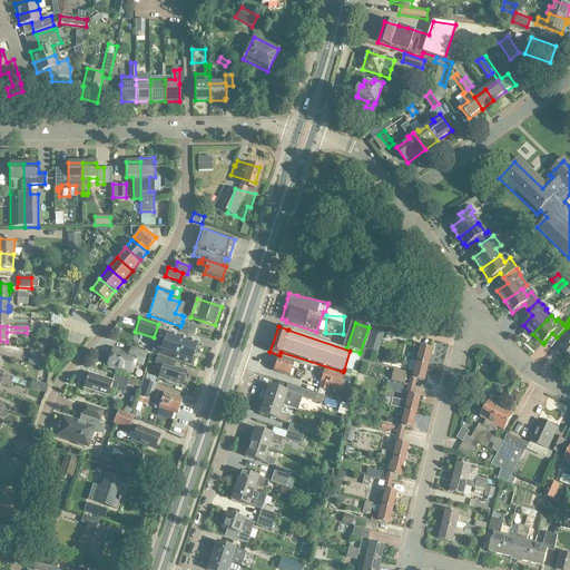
[(373,328),(366,350),(377,353),(384,332),(373,328)]
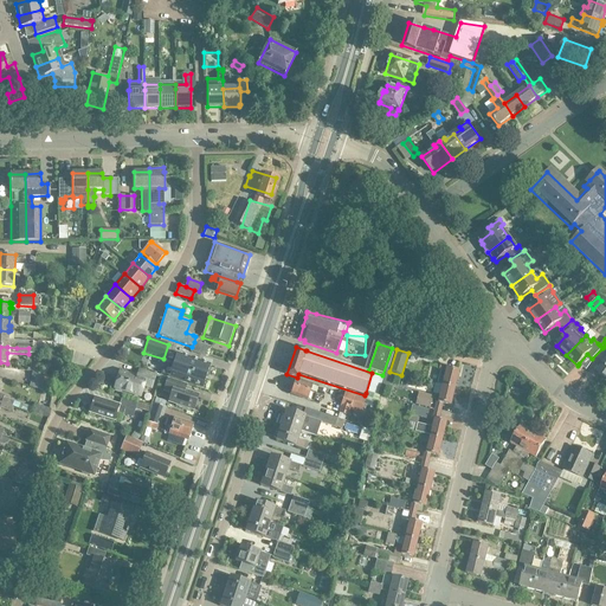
[(413,350),(408,355),(416,361),(420,355),(413,350)]
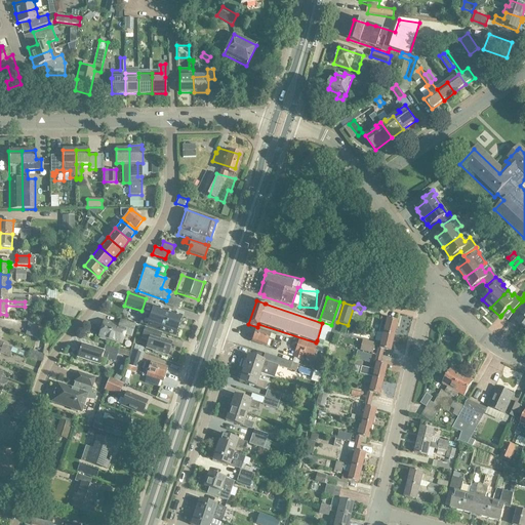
[(54,306),(42,306),(41,314),(53,315),(54,306)]
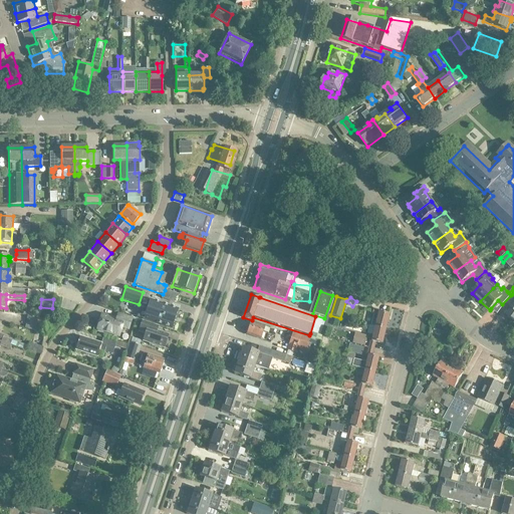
[(144,299),(138,317),(172,328),(177,316),(178,316),(179,312),(178,312),(179,310),(161,304),(161,305),(144,299)]
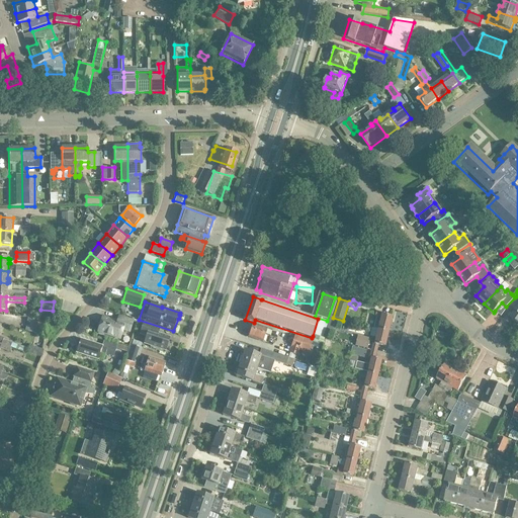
[(378,329),(389,331),(392,317),(381,315),(382,314),(376,312),(374,318),(380,319),(378,329)]
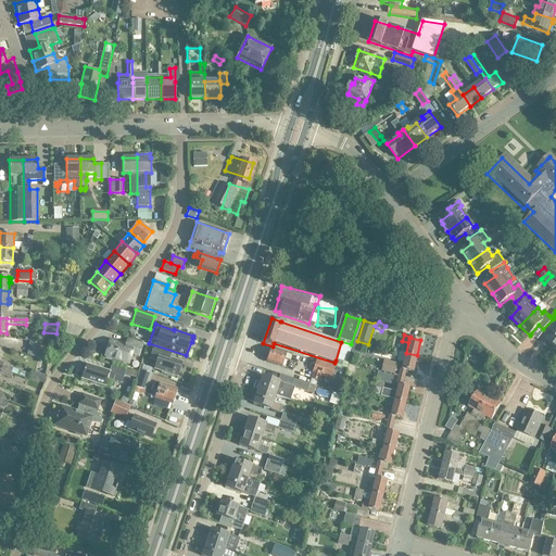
[(29,348),(38,351),(48,353),(49,354),(51,346),(41,344),(41,342),(30,340),(28,348),(29,348)]
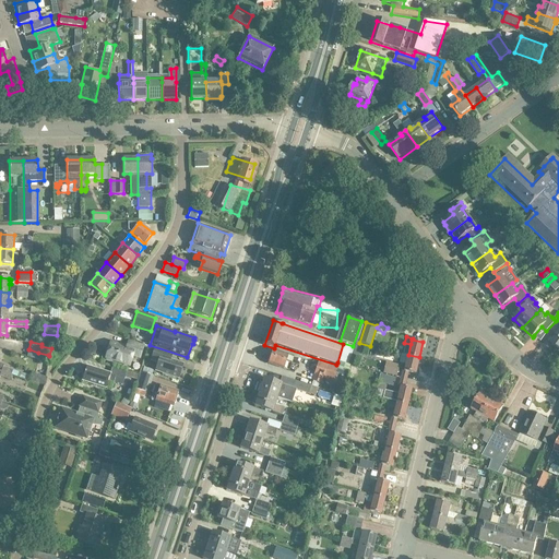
[(111,343),(106,358),(130,366),(133,356),(140,358),(144,346),(129,342),(128,348),(111,343)]
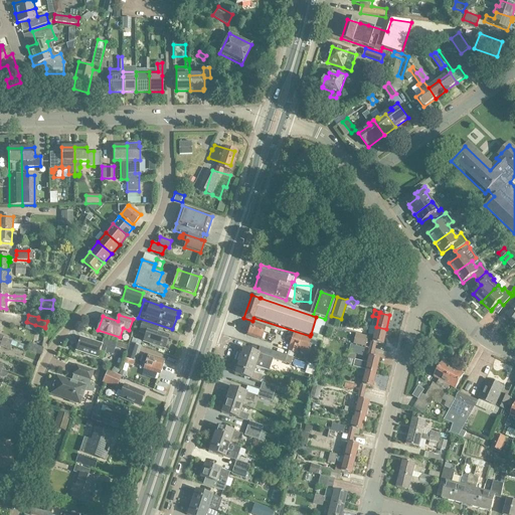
[(326,320),(321,336),(328,338),(331,325),(335,326),(337,318),(327,316),(326,320)]
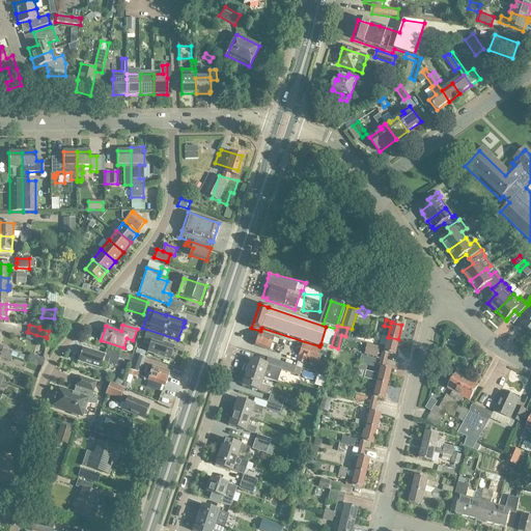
[(326,327),(320,344),(327,346),(328,345),(331,346),(336,330),(326,327)]
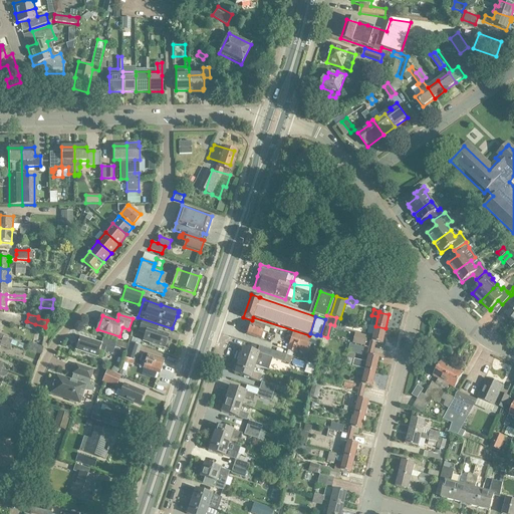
[(35,324),(27,321),(25,327),(34,330),(35,324)]
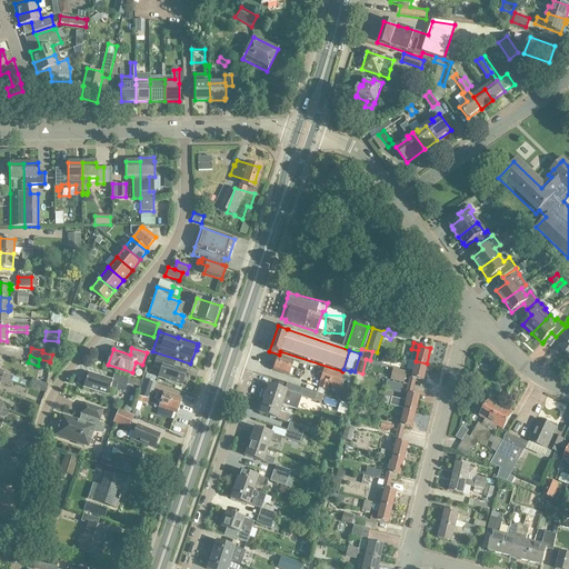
[(158,356),(153,367),(161,370),(159,377),(166,379),(166,381),(172,383),(172,381),(182,385),(187,372),(173,368),(176,361),(158,356)]
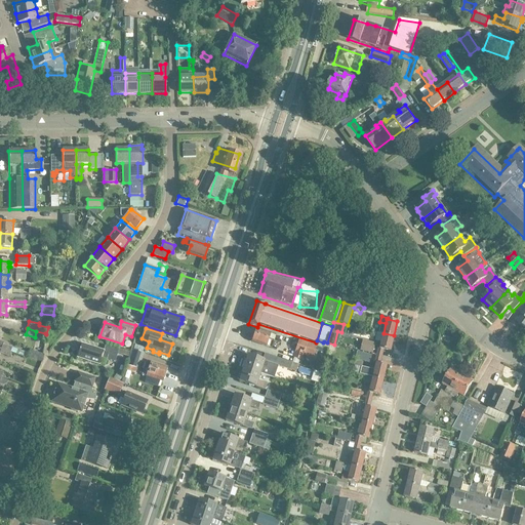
[(256,328),(252,341),(267,347),(269,339),(274,341),(275,335),(271,334),(271,333),(256,328)]
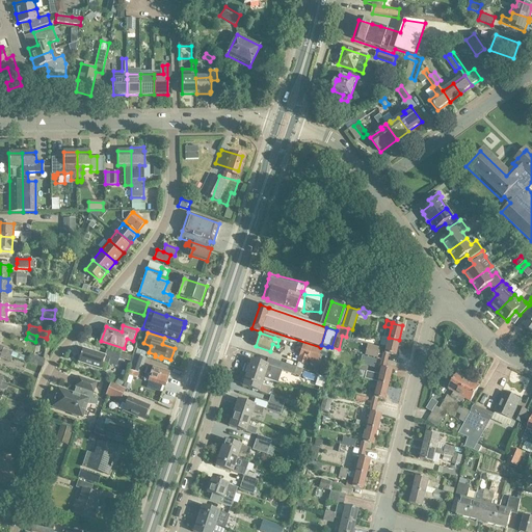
[(46,338),(36,336),(35,342),(44,345),(46,338)]
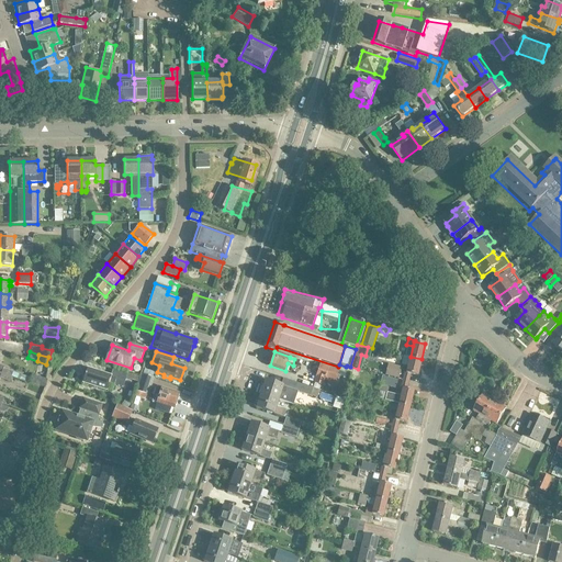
[(422,359),(411,357),(406,373),(404,372),(403,379),(409,381),(411,374),(417,375),(422,359)]
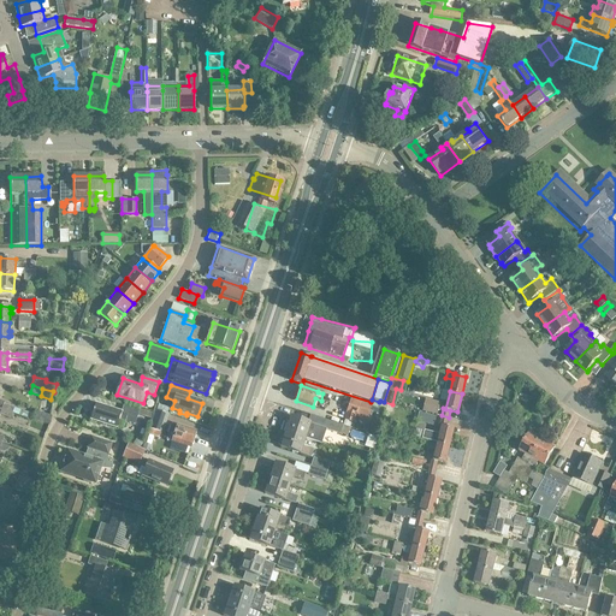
[(424,412),(436,414),(439,403),(426,400),(424,412)]
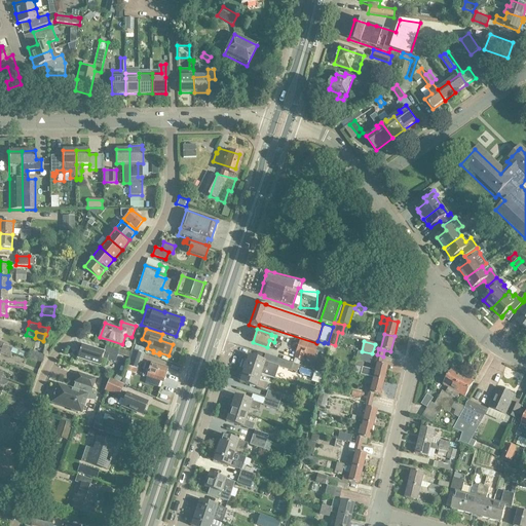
[(0,348),(1,349),(10,352),(12,348),(3,345),(4,344),(0,342),(0,348)]
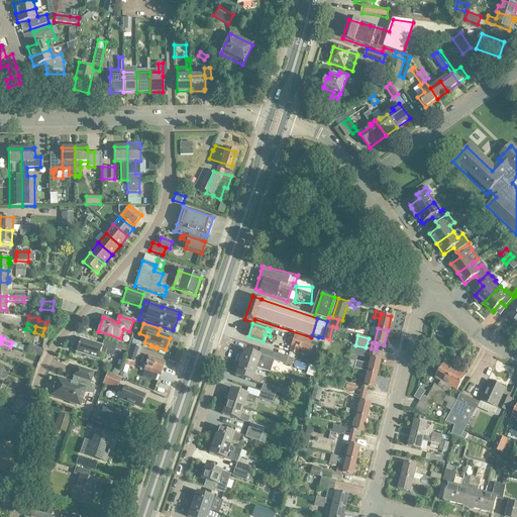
[(100,352),(105,354),(106,348),(115,351),(116,348),(117,344),(104,340),(102,345),(80,338),(76,352),(98,359),(100,352)]
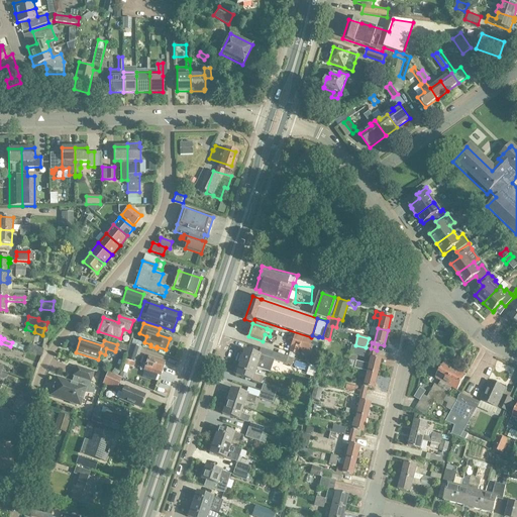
[(265,350),(267,344),(251,339),(249,346),(265,350)]
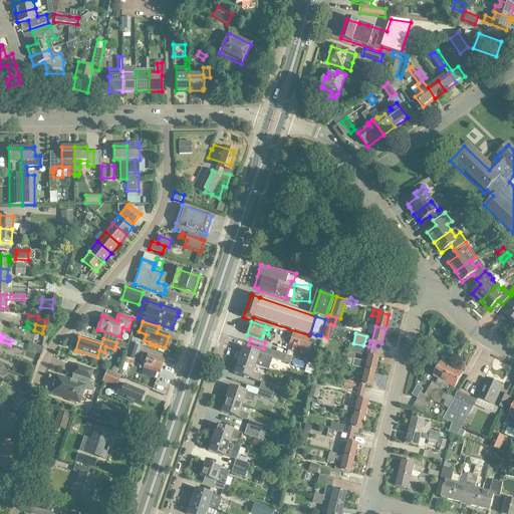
[(28,346),(12,340),(10,344),(26,350),(35,352),(40,354),(43,347),(29,343),(28,346)]
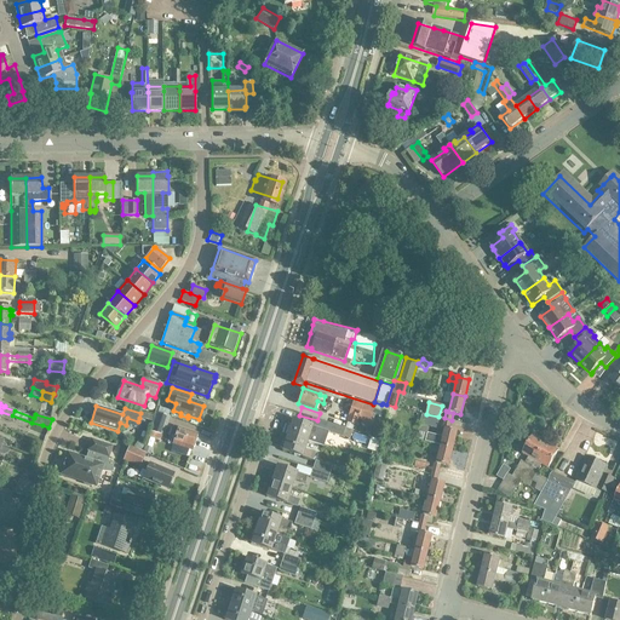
[(170,418),(167,417),(158,414),(155,413),(154,418),(153,423),(149,431),(148,436),(160,441),(162,435),(164,436),(170,418)]
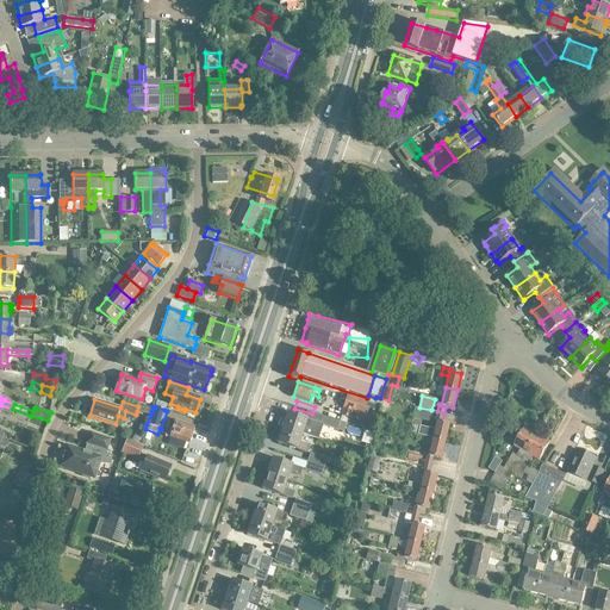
[(169,416),(190,422),(192,414),(172,408),(169,416)]
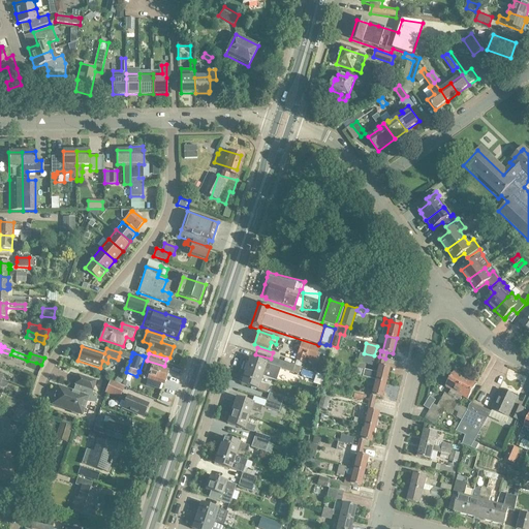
[(359,362),(373,366),(375,358),(361,354),(359,362)]
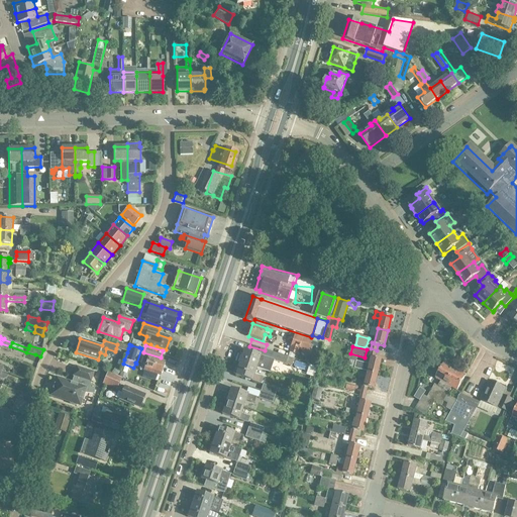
[(239,362),(256,368),(259,362),(268,365),(270,358),(243,349),(243,350),(242,349),(241,353),(242,354),(239,362)]
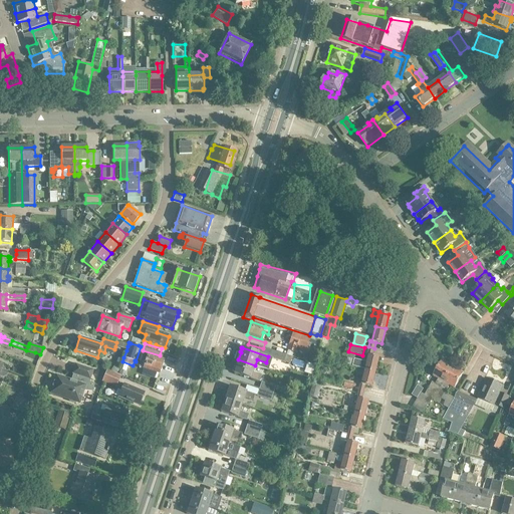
[(24,356),(26,351),(12,348),(10,353),(24,356)]
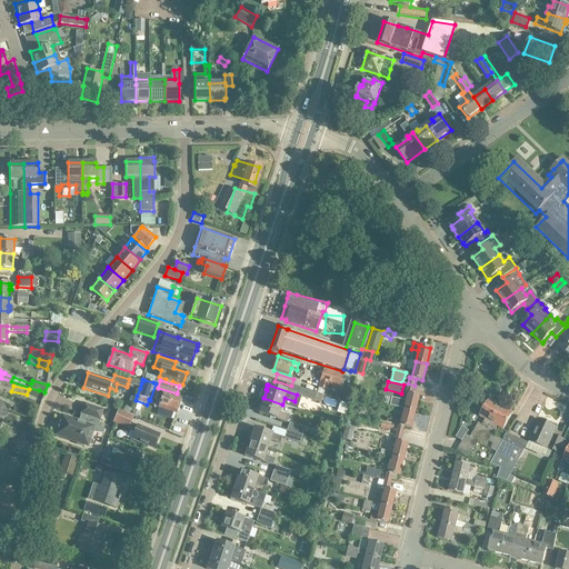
[(403,409),(415,411),(419,396),(412,395),(413,388),(407,387),(406,392),(407,393),(405,401),(385,396),(385,398),(369,395),(368,398),(390,403),(390,406),(403,409)]
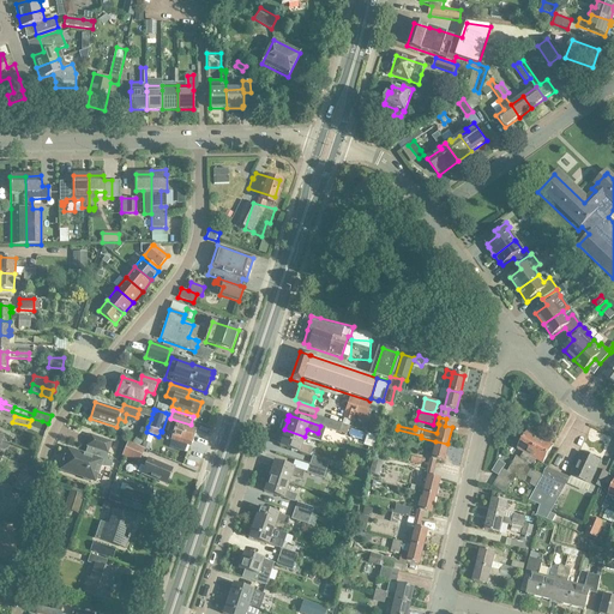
[(325,420),(321,427),(345,434),(348,427),(325,420)]
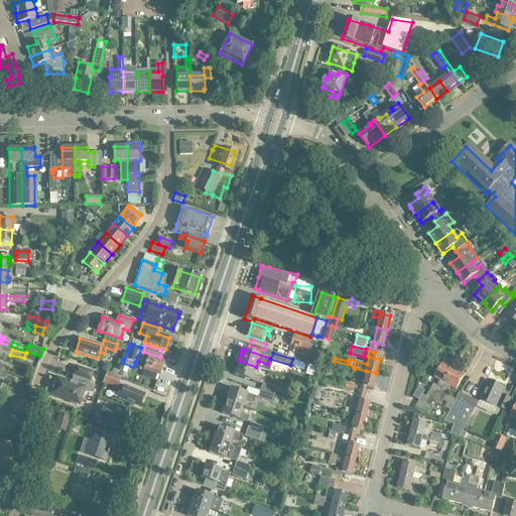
[(144,370),(157,374),(159,375),(160,373),(161,372),(162,370),(161,368),(164,361),(149,356),(148,357),(144,356),(139,369),(144,370)]
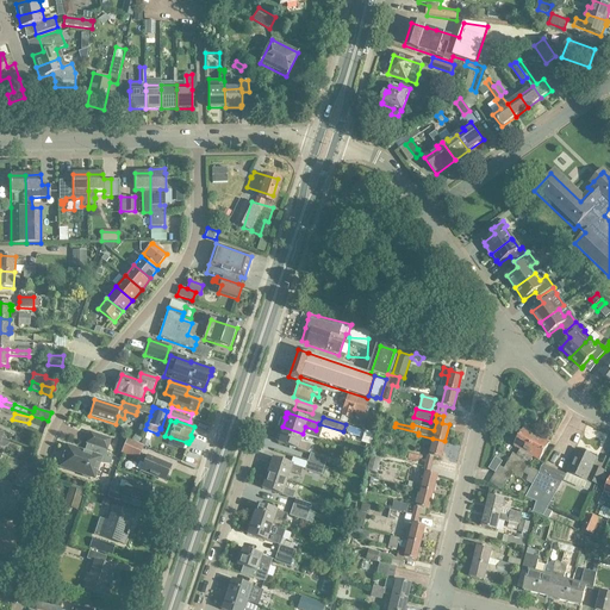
[(365,421),(361,430),(379,436),(381,427),(365,421)]
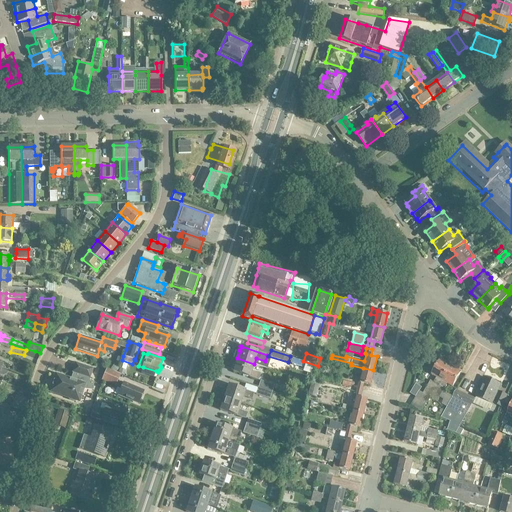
[(254,364),(237,358),(235,366),(234,366),(232,370),(233,371),(258,380),(260,374),(252,371),(254,364)]
